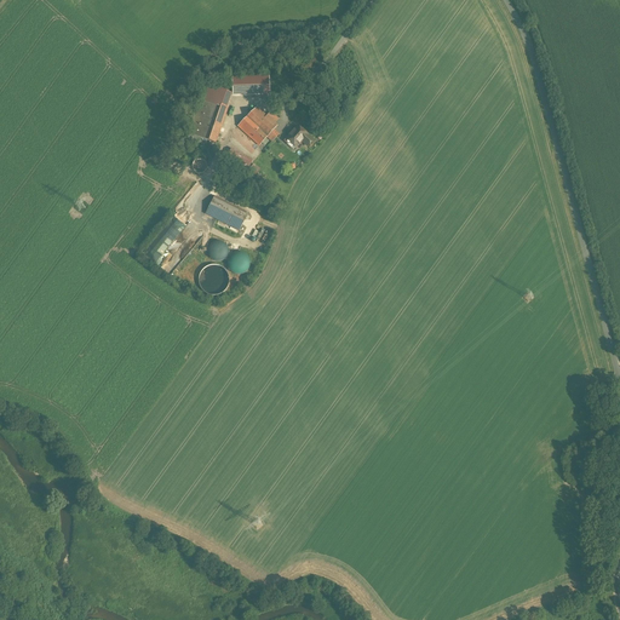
[(244,79),(231,80),(233,95),(279,92),(279,80),(244,81),(244,79)]
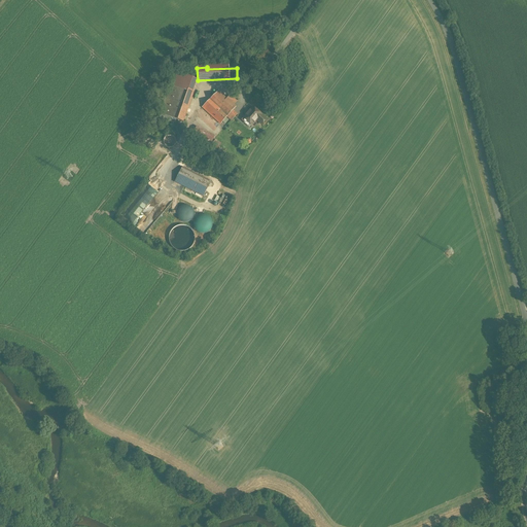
[(176,72),(171,85),(181,90),(182,88),(191,91),(196,79),(176,72)]
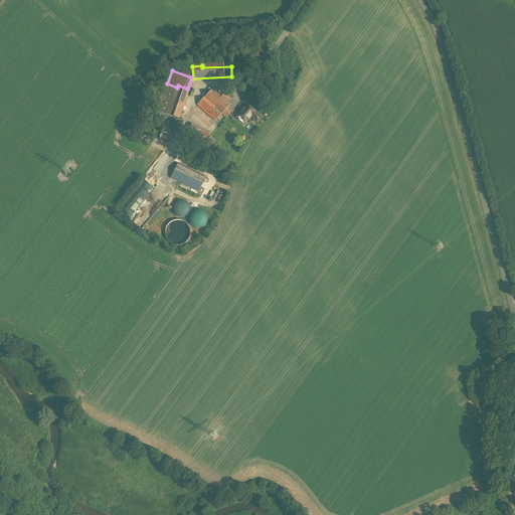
[(177,88),(167,83),(157,112),(168,115),(177,88)]
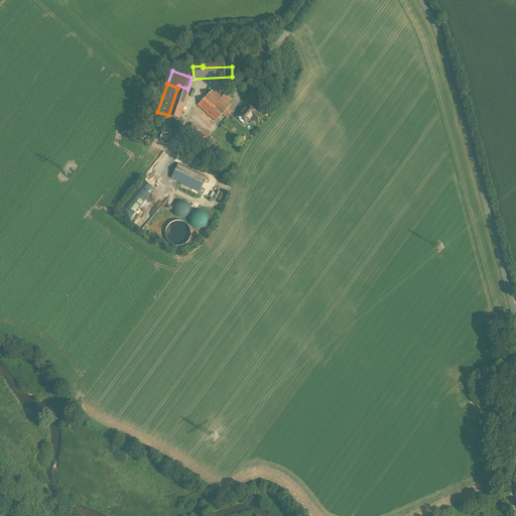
[(177,88),(168,115),(179,119),(189,90),(187,89),(178,86),(177,88)]
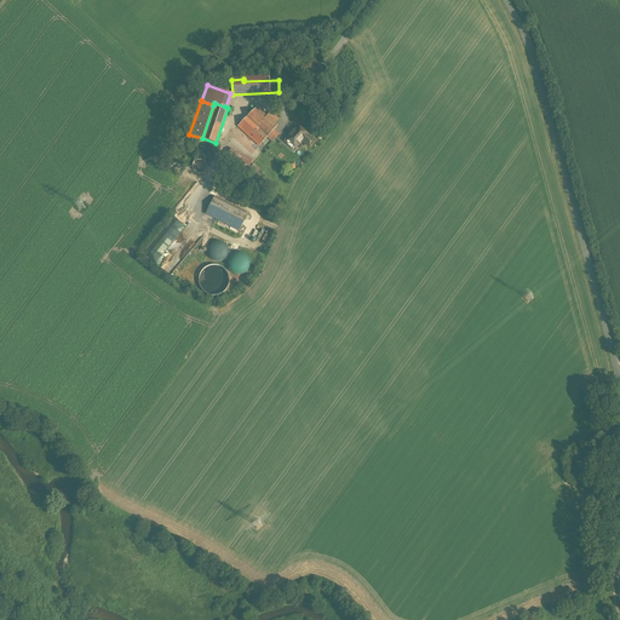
[(267,116),(257,107),(237,126),(259,145),(267,138),(277,126),(275,124),(267,116)]
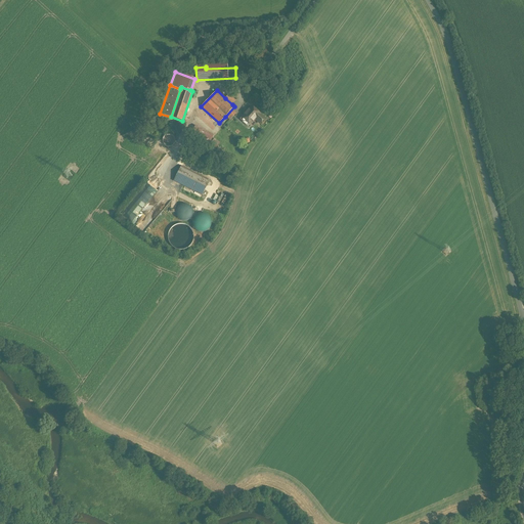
[(235,101),(228,95),(225,98),(232,104),(235,101)]
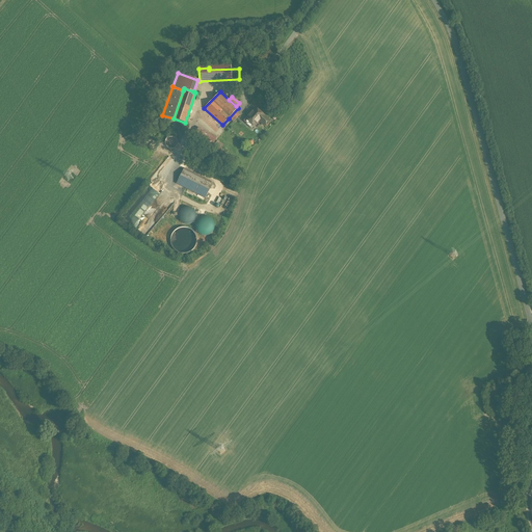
[(264,115),(256,108),(246,117),(248,120),(246,124),(251,128),(255,125),(256,126),(257,124),(258,124),(259,123),(260,122),(260,121),(263,116),(264,115)]
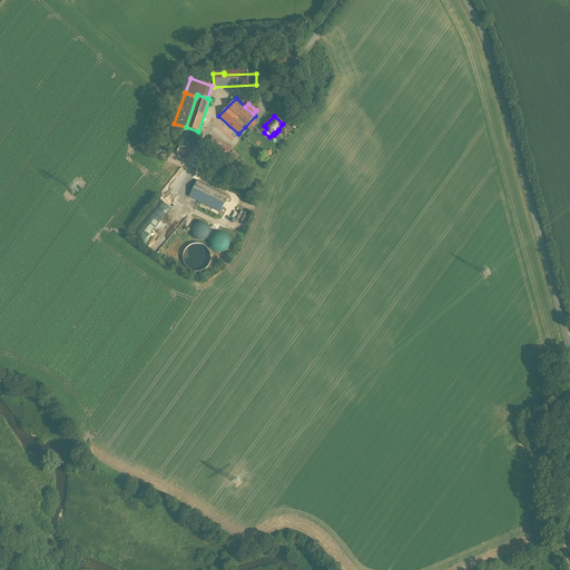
[(278,130),(277,131),(284,137),(290,131),(282,125),(278,129),(278,130)]
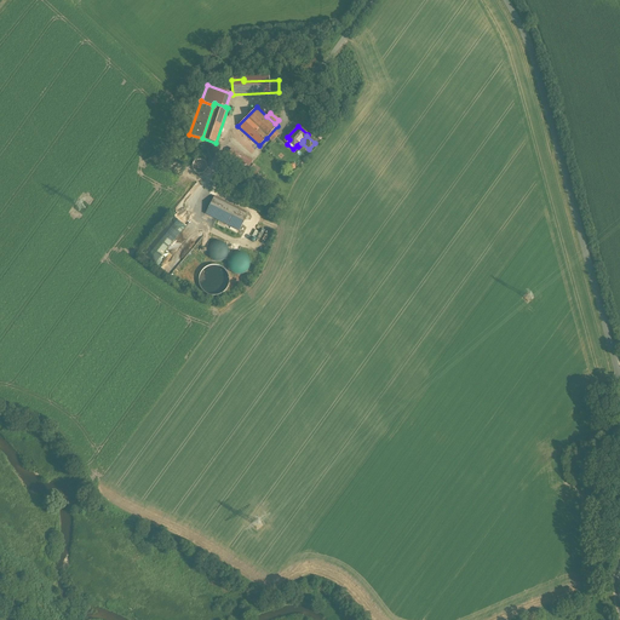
[(244,156),(230,150),(225,161),(247,172),(251,164),(242,159),(244,156)]
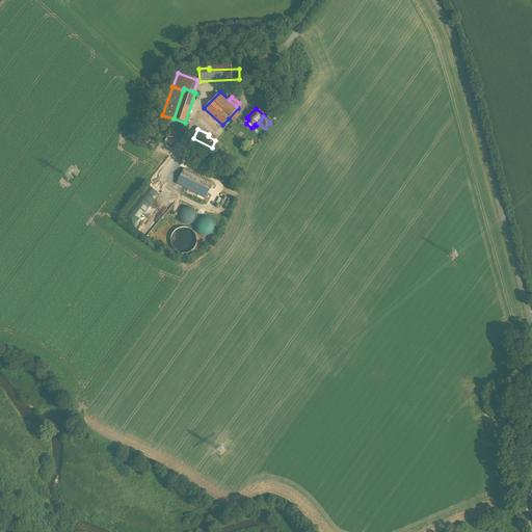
[(177,147),(178,144),(178,141),(177,139),(175,137),(171,136),(169,136),(167,137),(165,139),(165,141),(164,144),(165,147),(167,148),(169,149),(173,149),(175,149),(177,147)]
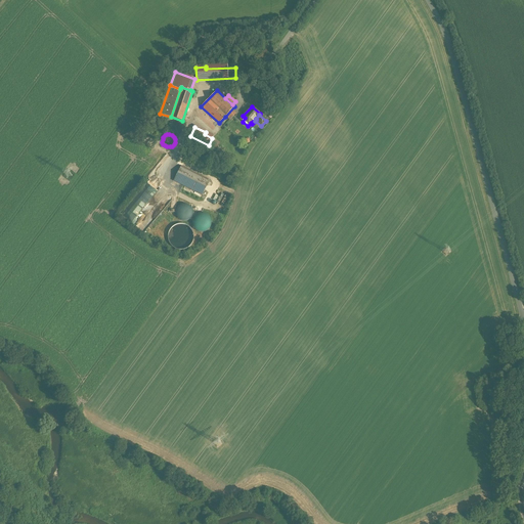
[(209,180),(181,167),(174,180),(202,194),(209,180)]
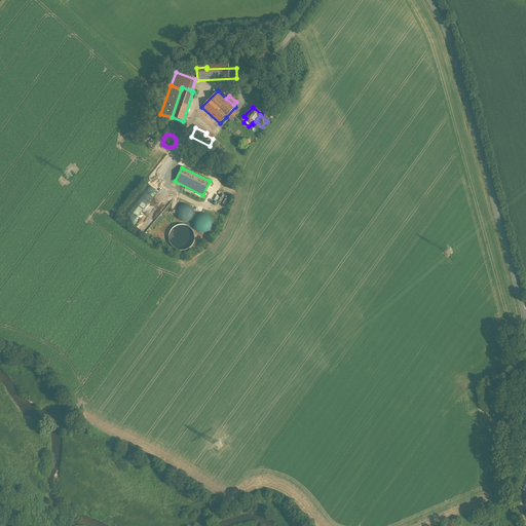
[(141,192),(121,215),(130,222),(133,222),(161,187),(161,184),(159,182),(156,182),(153,179),(150,183),(152,185),(149,184),(149,191),(147,189),(144,192),(141,192)]
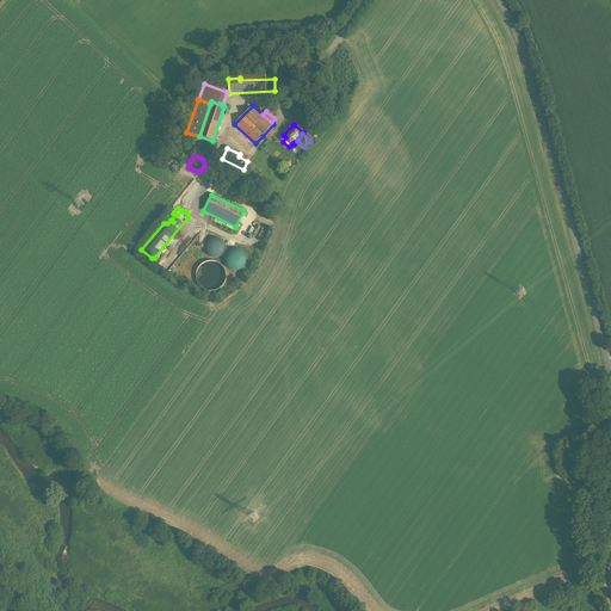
[(218,239),(215,239),(213,239),(209,242),(208,245),(207,248),(208,250),(209,252),(211,254),(214,255),(218,255),(221,254),(223,252),(223,250),(224,247),(224,245),(223,242),(221,240),(218,239)]
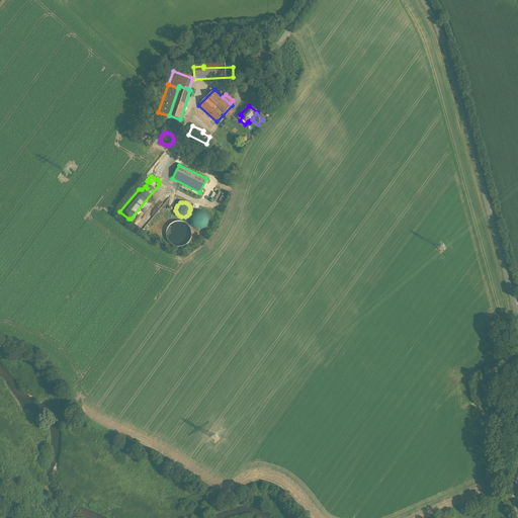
[(205,211),(201,210),(198,210),(196,212),(194,213),(193,217),(193,220),(193,223),(195,225),(197,227),(199,228),(202,228),(204,227),(206,226),(208,223),(209,221),(209,218),(208,216),(207,213),(205,211)]
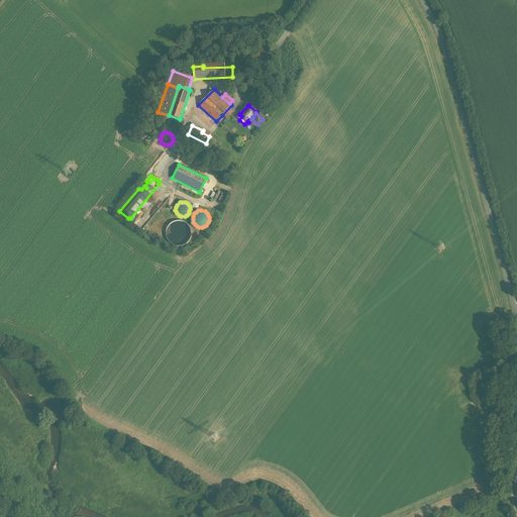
[(184,221),(182,220),(178,221),(173,222),(170,225),(168,230),(168,234),(169,237),(172,241),(175,243),(178,244),(182,244),(186,243),(189,240),(191,237),(192,234),(192,229),(190,226),(188,223),(184,221)]
